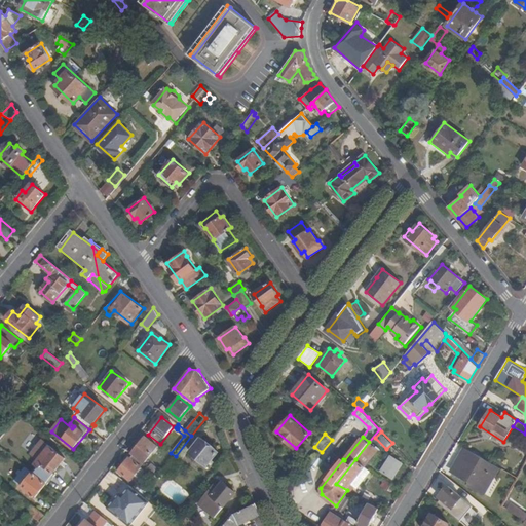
[(146,438),(135,451),(137,458),(144,463),(157,447),(146,438)]
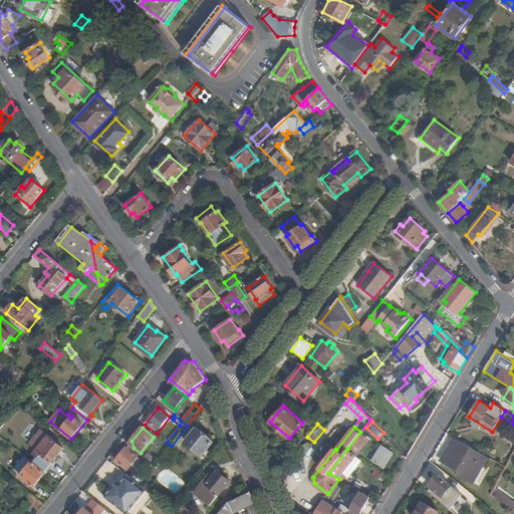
[(197,429),(186,442),(203,455),(214,442),(197,429)]
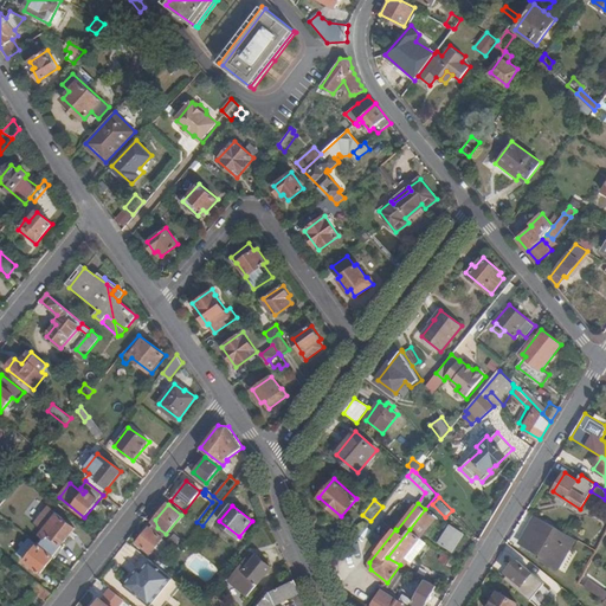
[(53,559),(55,560),(64,547),(62,546),(75,529),(49,508),(36,523),(45,530),(40,535),(46,540),(40,546),(38,545),(38,546),(53,559)]
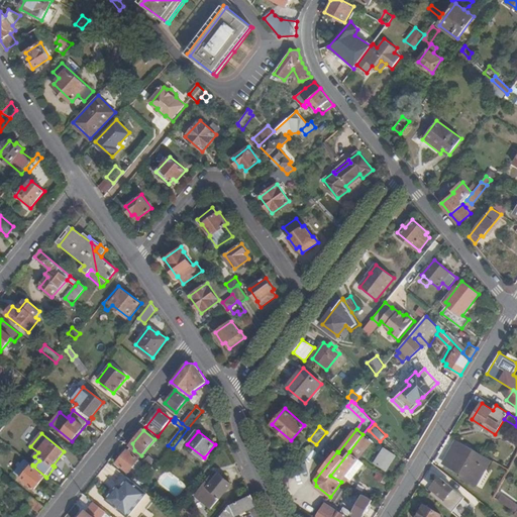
[(349,451),(358,458),(374,440),(372,438),(370,440),(363,434),(349,451)]
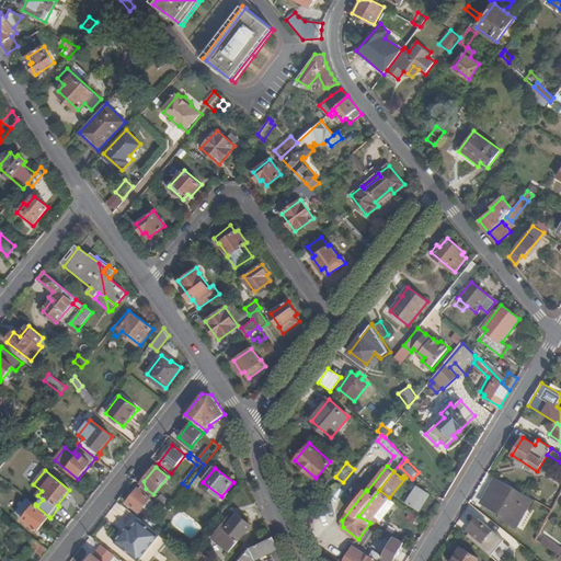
[(530,499),(496,479),(482,503),(501,514),(500,517),(515,526),(530,499)]
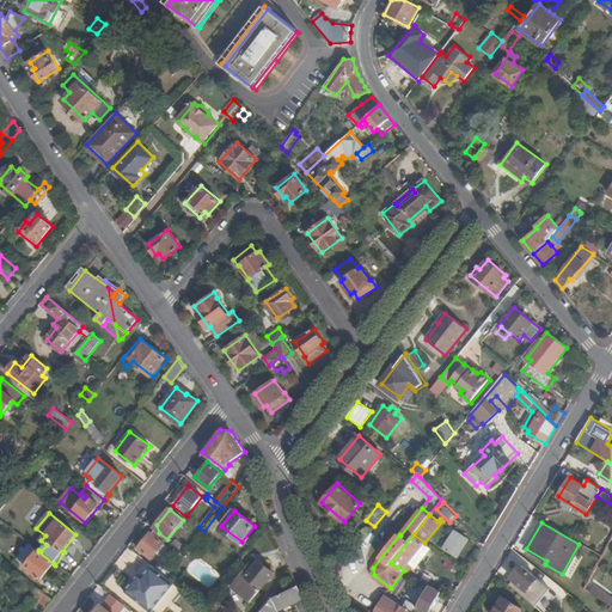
[(469,538),(456,530),(445,548),(458,556),(469,538)]
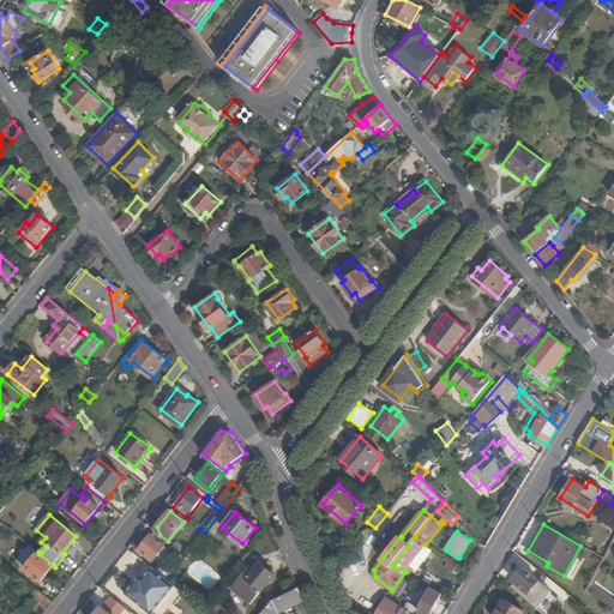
[(152,560),(163,547),(163,542),(151,534),(139,551),(152,560)]
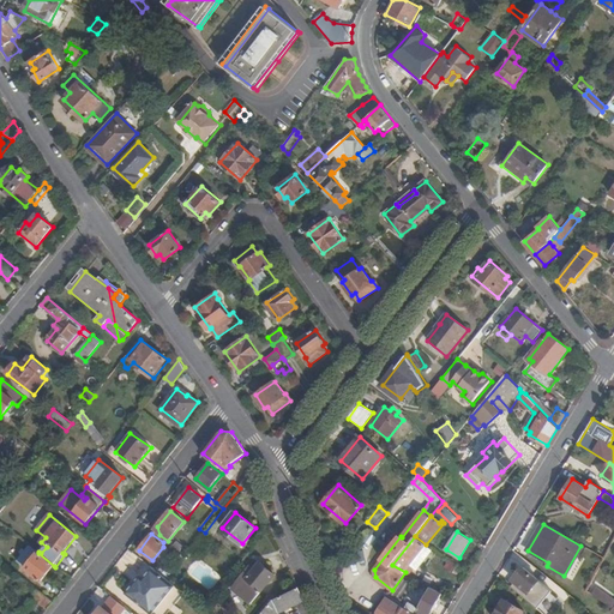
[(203,535),(191,549),(198,555),(210,541),(203,535)]
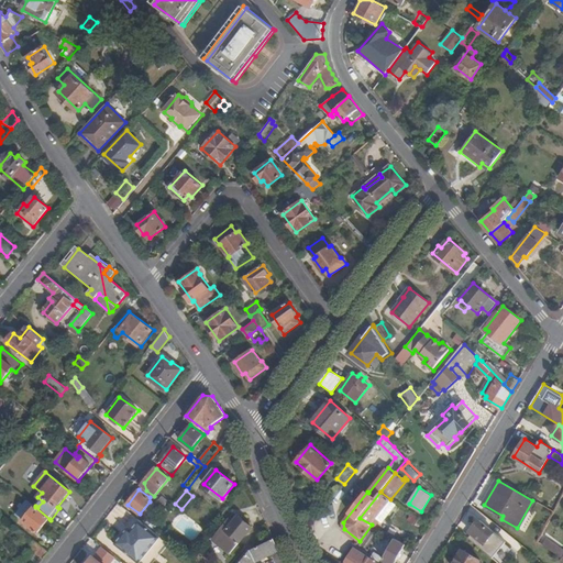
[(376,527),(379,521),(377,518),(390,499),(381,492),(360,518),(372,525),(376,527)]
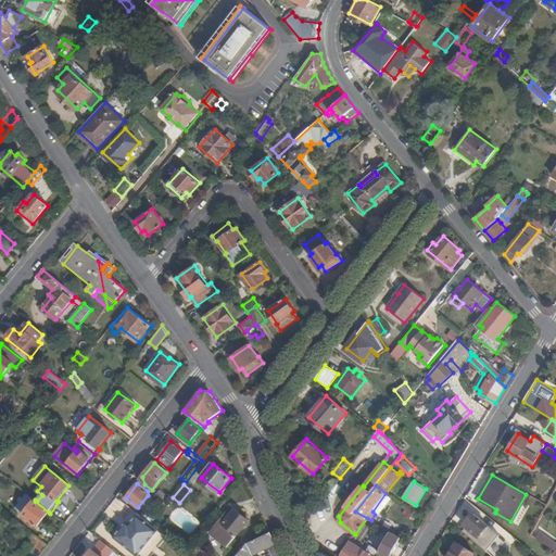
[(158,494),(163,500),(166,495),(160,491),(158,494)]
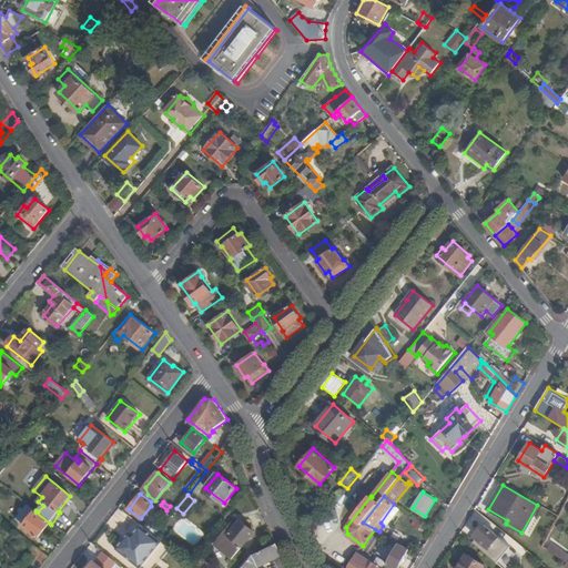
[(384,526),(399,507),(394,504),(381,523),(383,526),(384,526)]
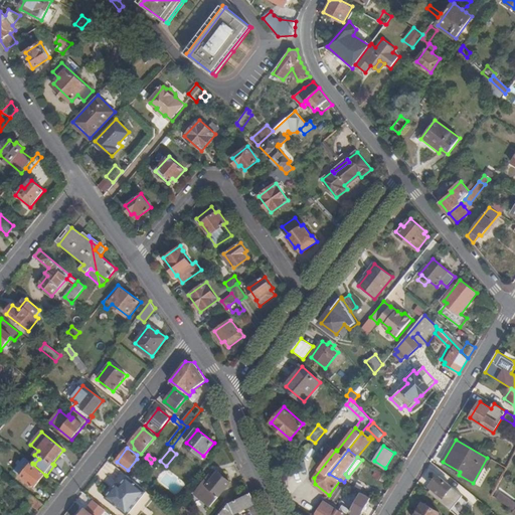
[(45,475),(32,464),(21,477),(34,488),(45,475)]
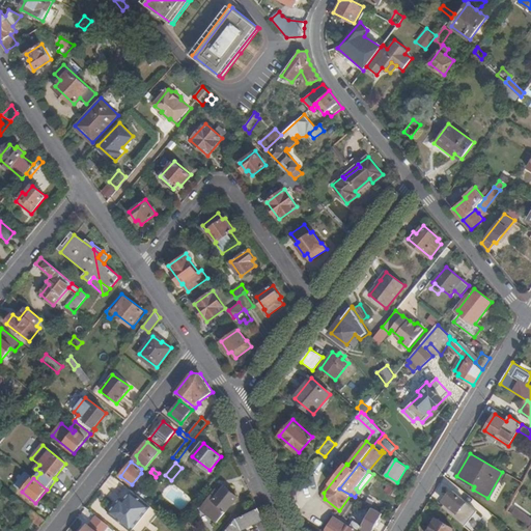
[(220,493),(225,487),(220,483),(215,490),(220,493)]
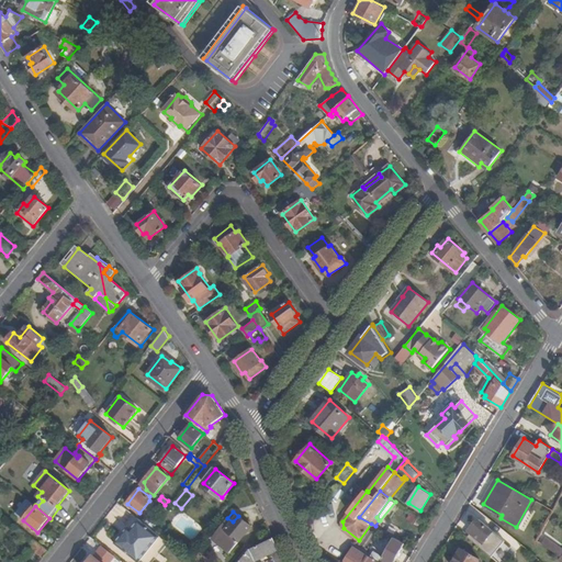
[(407,519),(417,525),(420,517),(411,512),(407,519)]
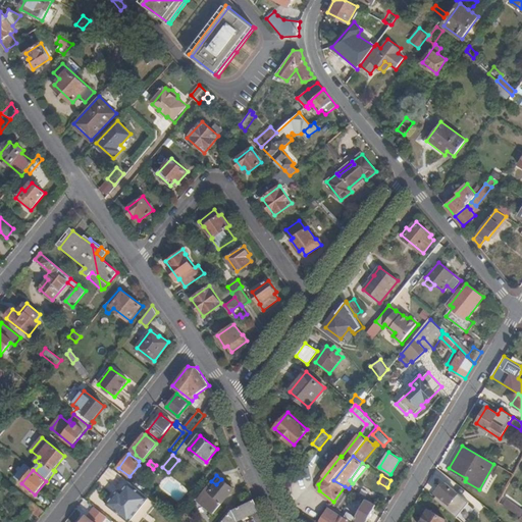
[(122,491),(129,482),(127,480),(124,477),(117,487),(122,491)]
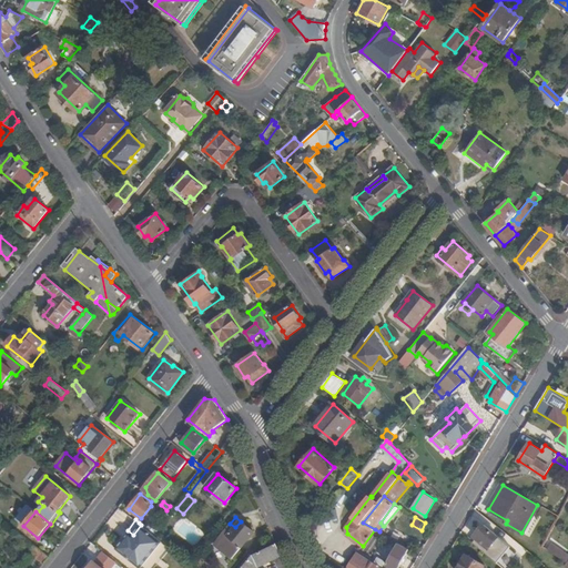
[(254,531),(241,521),(235,527),(230,524),(213,544),(233,559),(254,531)]
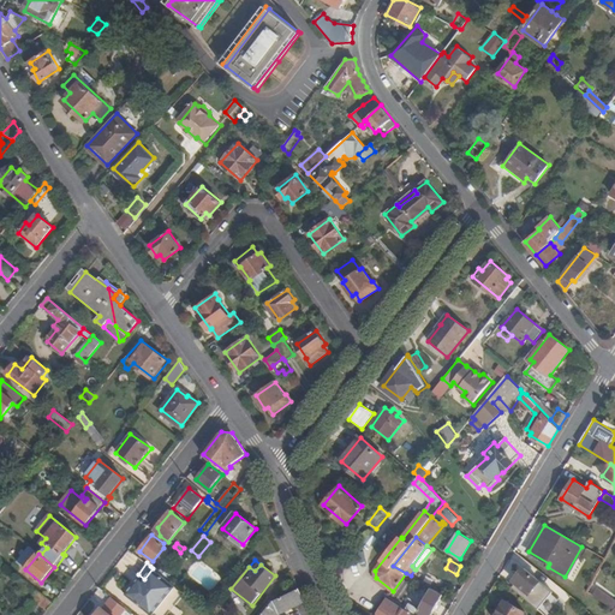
[(167,580),(153,568),(144,579),(138,574),(124,592),(151,614),(167,614),(175,605),(173,590),(171,583),(167,580)]
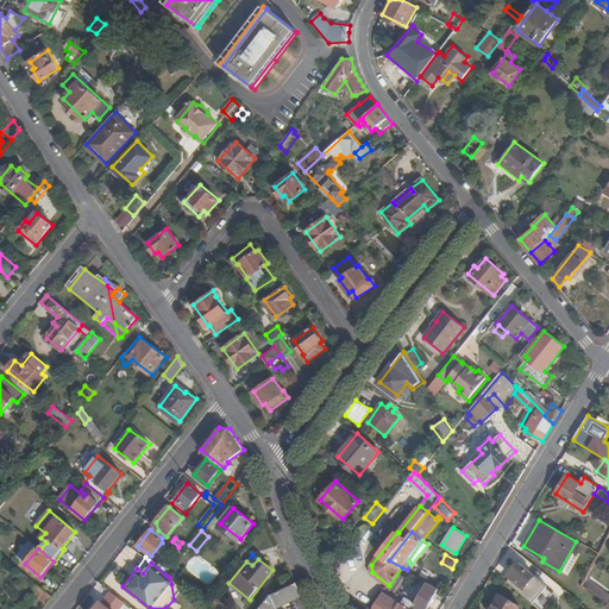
[(510,577),(506,582),(531,602),(545,585),(519,563),(508,575),(510,577)]
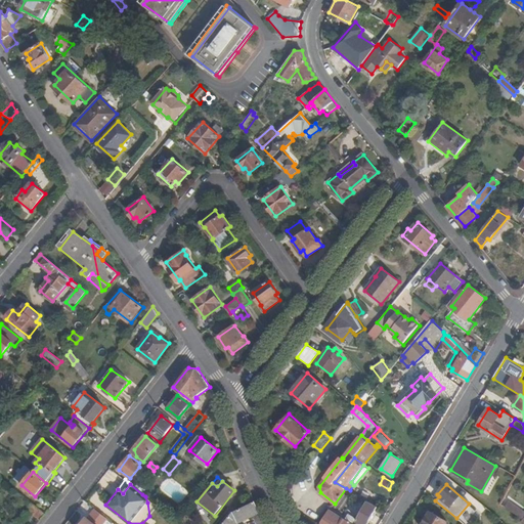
[(259,499),(255,501),(260,512),(263,510),(259,499)]
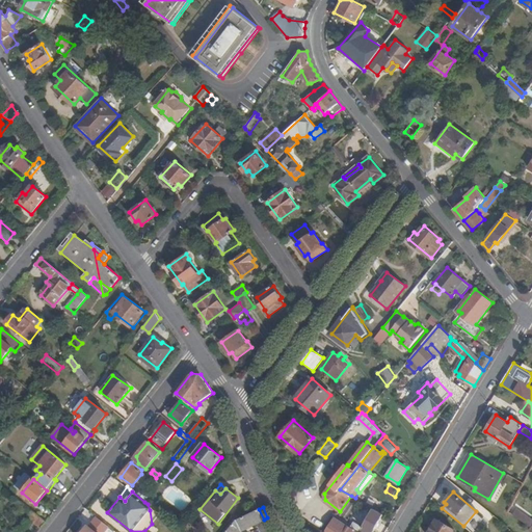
[(515,507),(512,514),(521,519),(525,512),(515,507)]
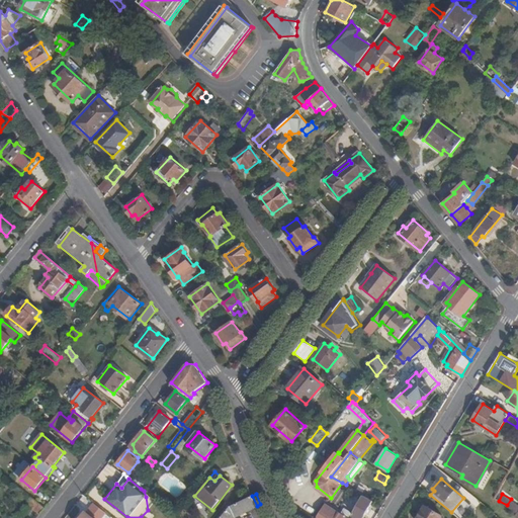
[(353,514),(359,517),(363,517),(367,511),(373,500),(364,495),(353,514)]
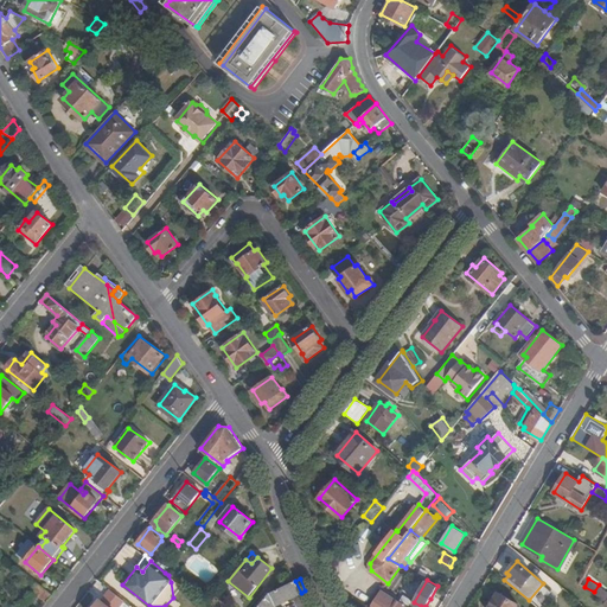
[(301,593),(295,581),(270,593),(259,606),(275,606),(276,606),(292,598),(301,594),(301,593)]
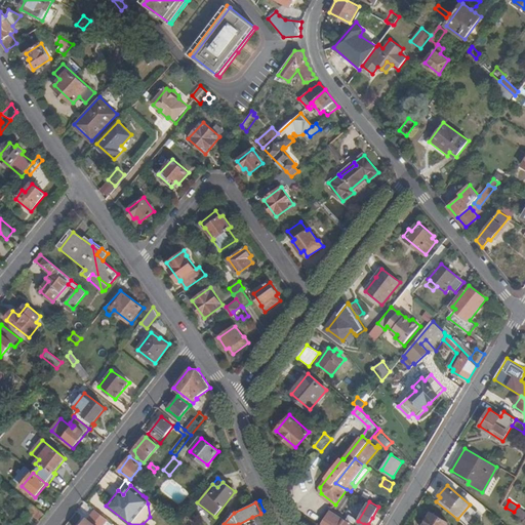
[(27,510),(41,521),(46,515),(32,503),(27,510)]
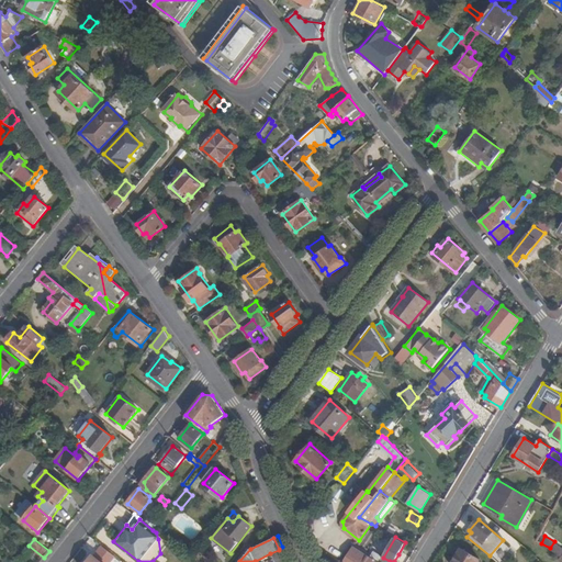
[(503,540),(490,555),(496,561),(509,547),(503,540)]
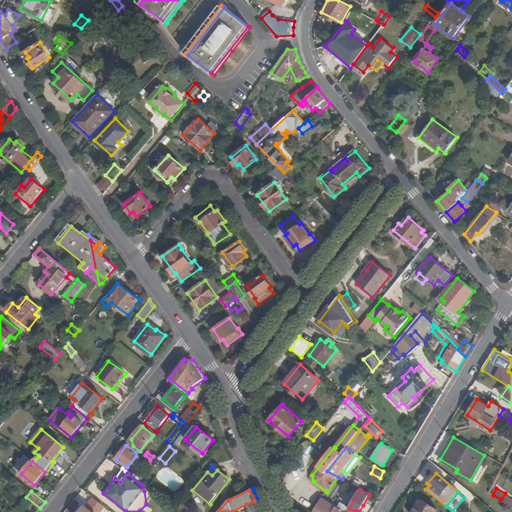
[(511,498),(505,493),(501,499),(511,504),(510,508),(511,509),(511,498)]
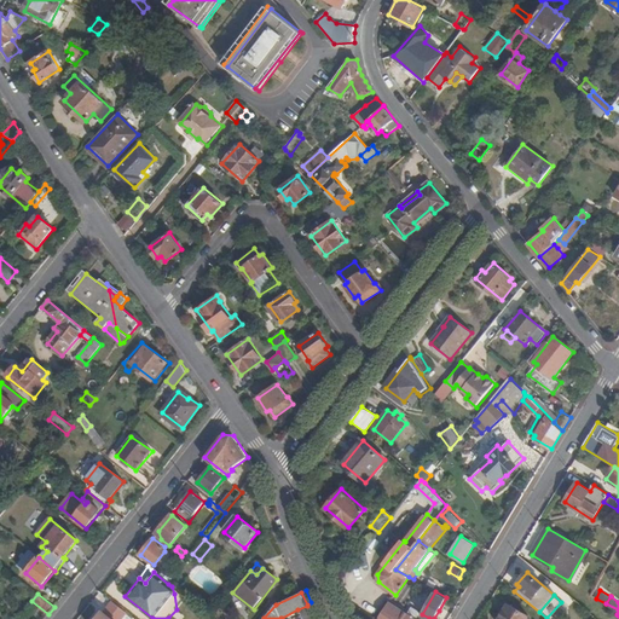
[(443,613),(450,600),(446,597),(439,611),(443,613)]
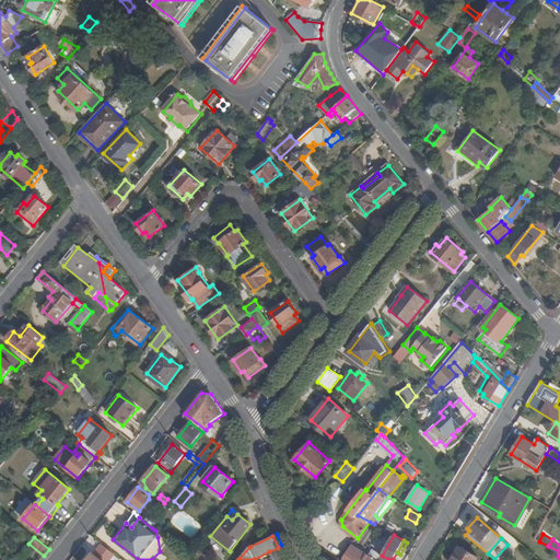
[(101,559),(109,559),(115,555),(102,545),(94,555),(101,559)]
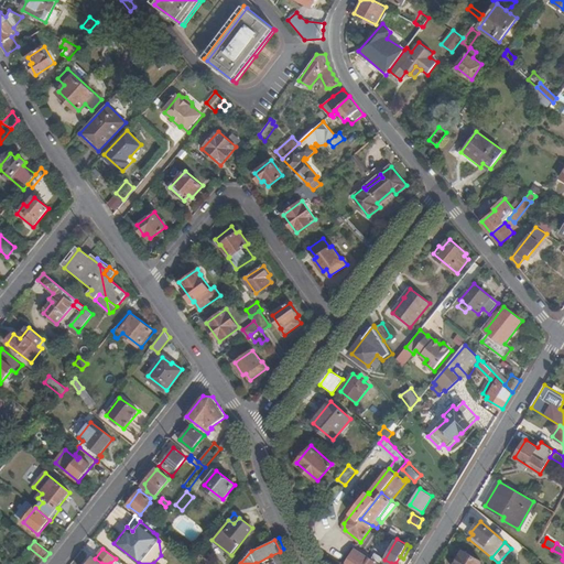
[(345,563),(378,563),(381,559),(376,554),(372,560),(355,549),(345,563)]
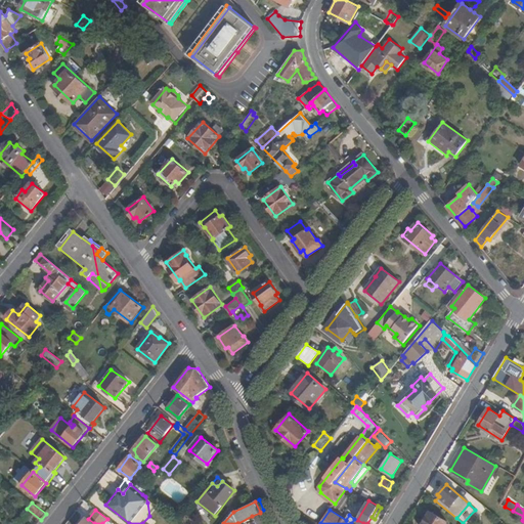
[(445,523),(447,522),(431,512),(423,523),(445,523)]
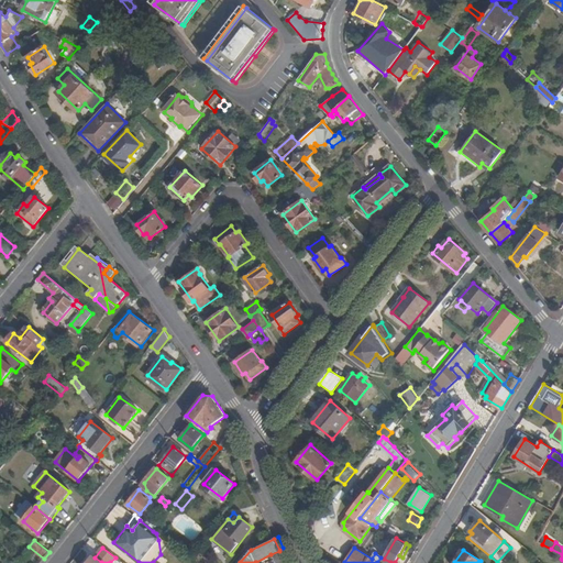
[(285,562),(279,551),(271,554),(274,562),(285,562)]
